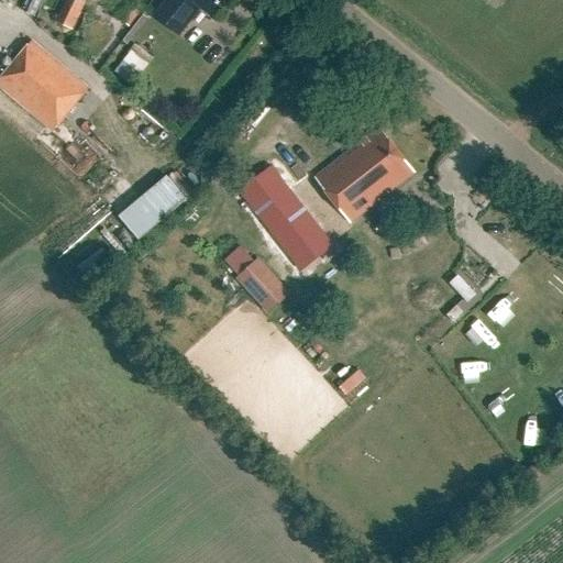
[(36,17),(44,0),(32,0),(26,12),(36,17)]
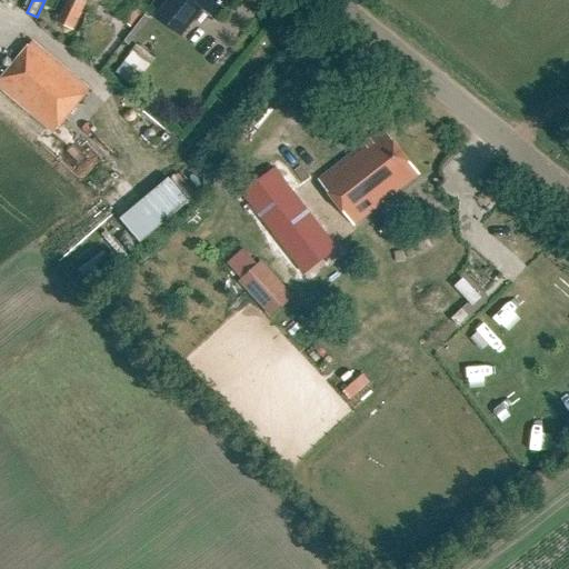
[(65,0),(55,22),(71,30),(85,0),(65,0)]
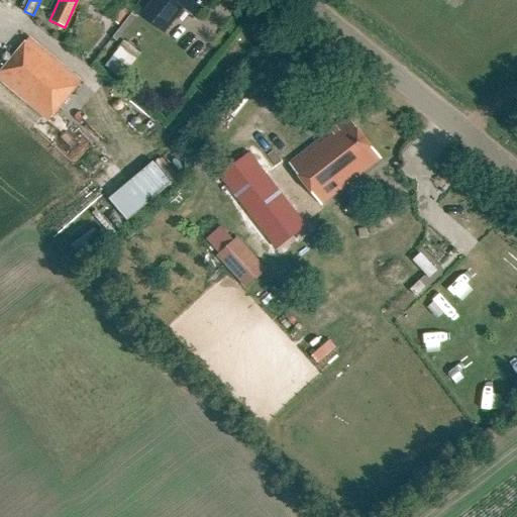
[(130,9),(119,0),(107,16),(117,25),(130,9)]
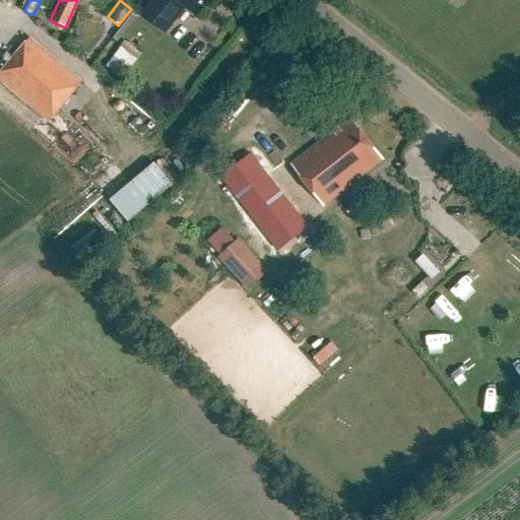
[(193,11),(201,0),(154,0),(142,14),(161,29),(183,3),(193,11)]
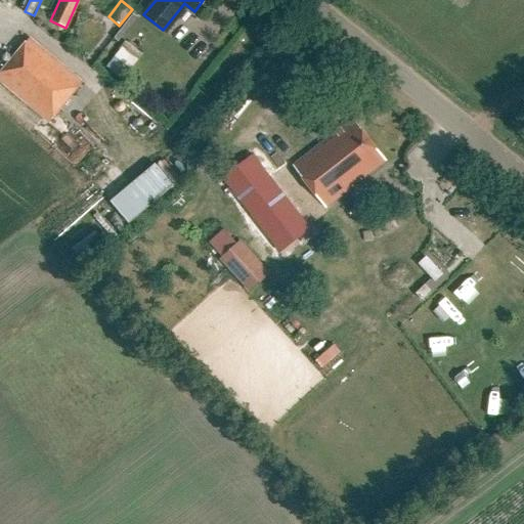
[(0,81),(47,121),(80,82),(29,39),(0,72),(0,81)]
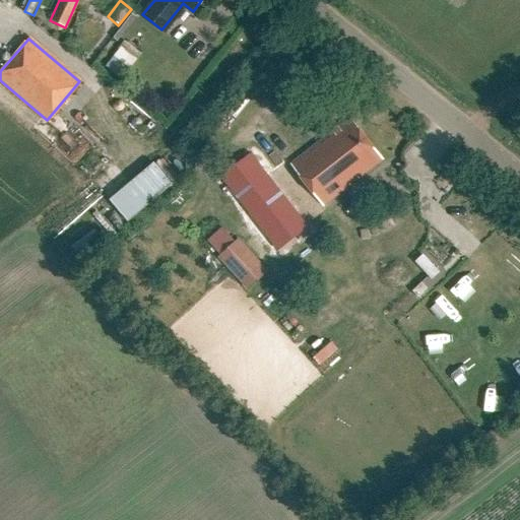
[(121,47),(105,66),(121,79),(137,60),(121,47)]
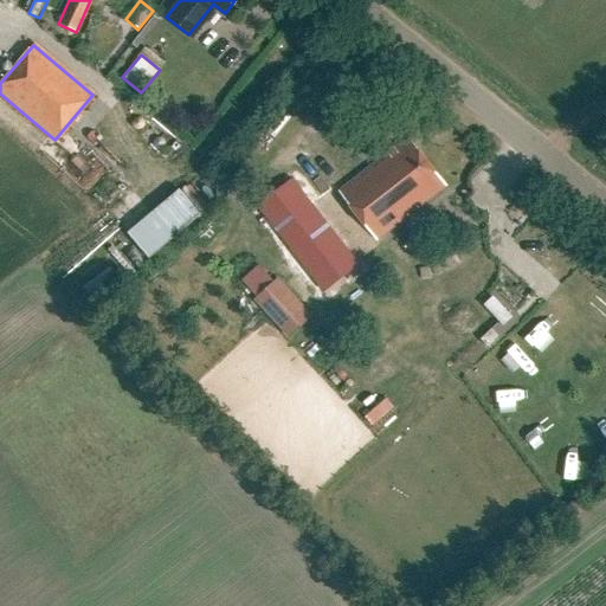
[(406,137),(339,188),(375,237),(442,187),(406,137)]
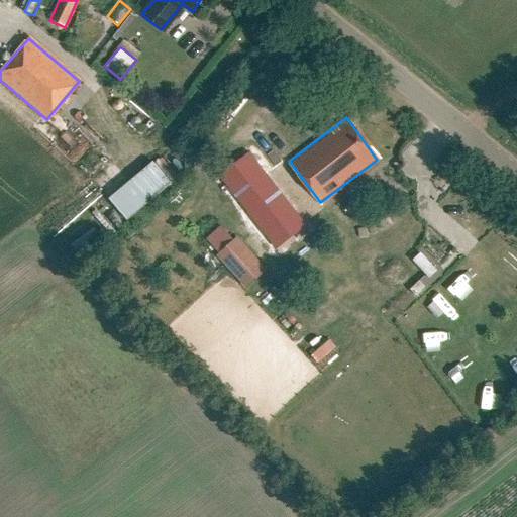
[(152,159),(108,200),(128,221),(173,180),(152,159)]
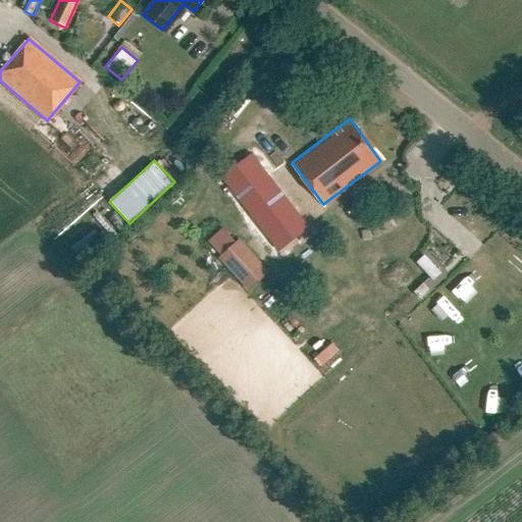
[(104,244),(95,231),(73,248),(83,260),(104,244)]
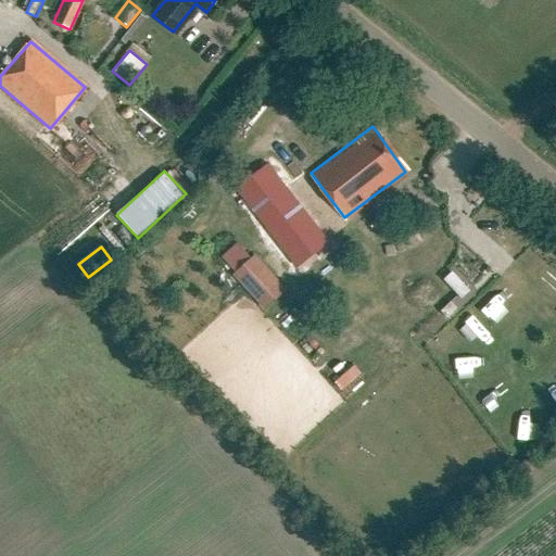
[(234,276),(264,311),(286,291),(255,256),(234,276)]
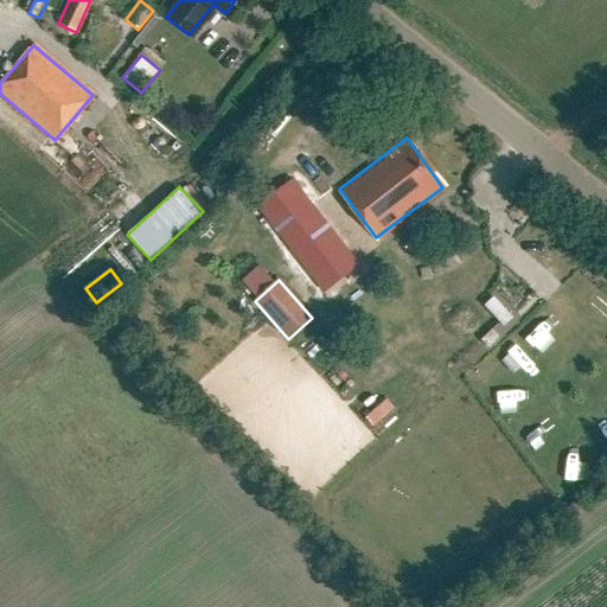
[(503,326),(512,315),(494,296),(484,306),(503,326)]
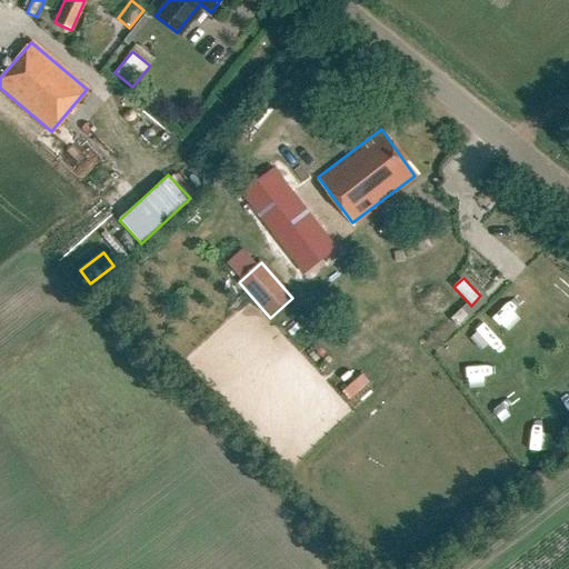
[(351,403),(373,388),(363,375),(341,390),(351,403)]
